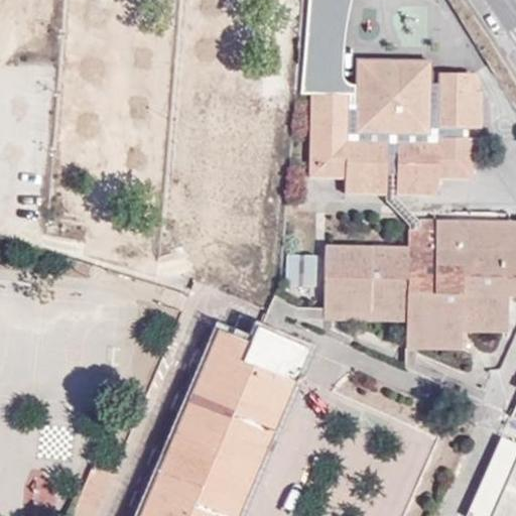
[(308,178),(345,178),(344,187),(386,187),(386,176),(394,176),(395,188),(435,188),(436,188),(435,179),(472,179),(473,157),(480,157),(480,137),(467,137),(466,127),(474,127),(475,92),(474,73),(437,73),(437,83),(430,83),(430,60),(392,95),(356,59),(356,86),(348,82),(344,75),(343,62),(344,46),(347,22),(353,0),(309,0),(302,94),(308,94),(308,178)]
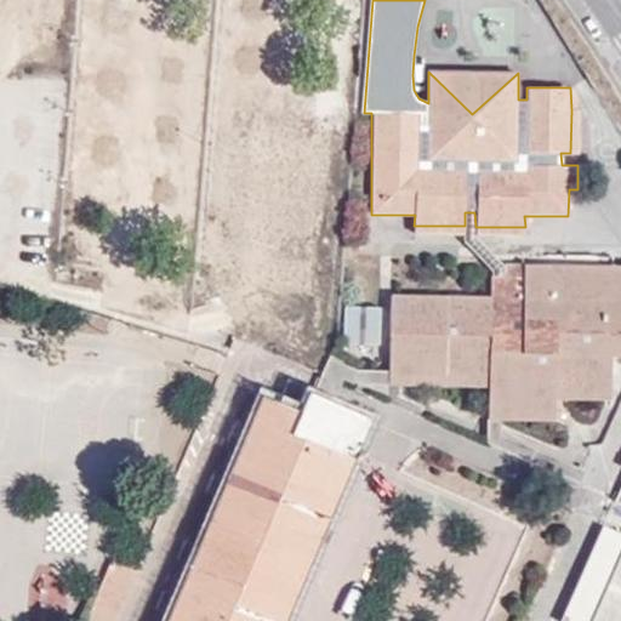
[(518,73),(428,72),(472,114),(518,73)]
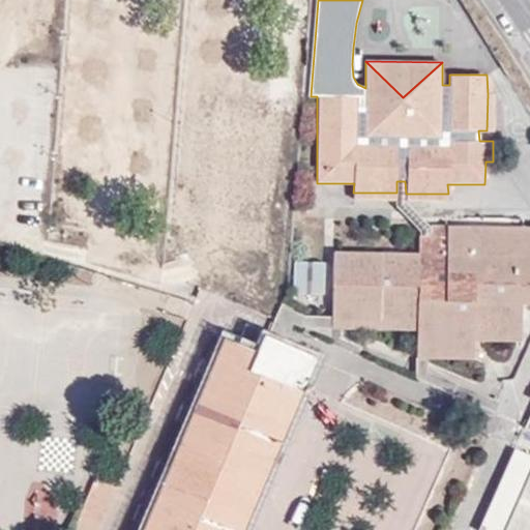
[(353,200),(448,201),(448,194),(447,194),(406,194),(405,181),(396,181),(396,193),(353,193),(353,200)]
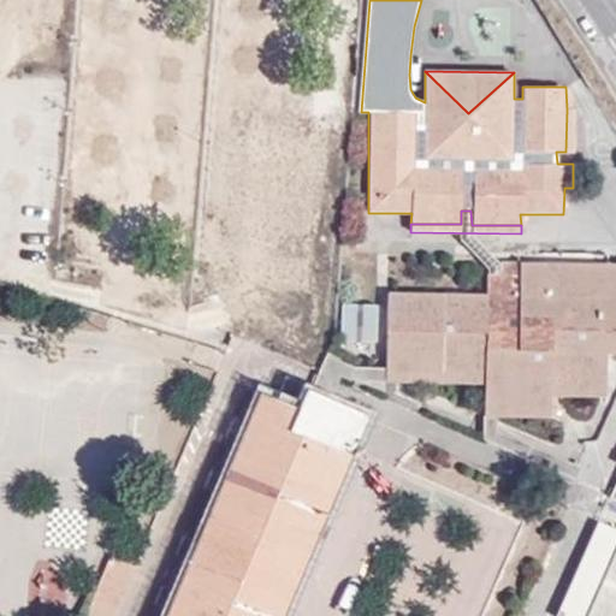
[(606,353),(608,330),(615,330),(615,262),(520,262),(520,273),(487,272),(487,294),(386,291),(385,368),(504,371),(504,406),(550,407),(551,395),(551,385),(606,386),(606,353)]
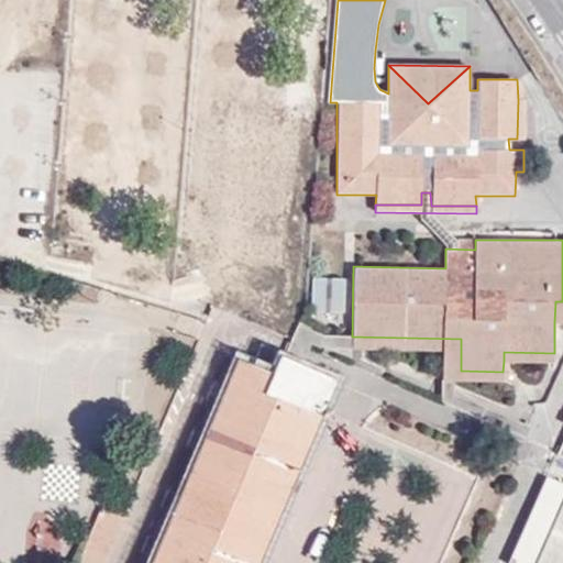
[(461,371),(461,339),(352,337),(351,349),(442,350),(442,379),(504,379),(503,372),(461,371)]
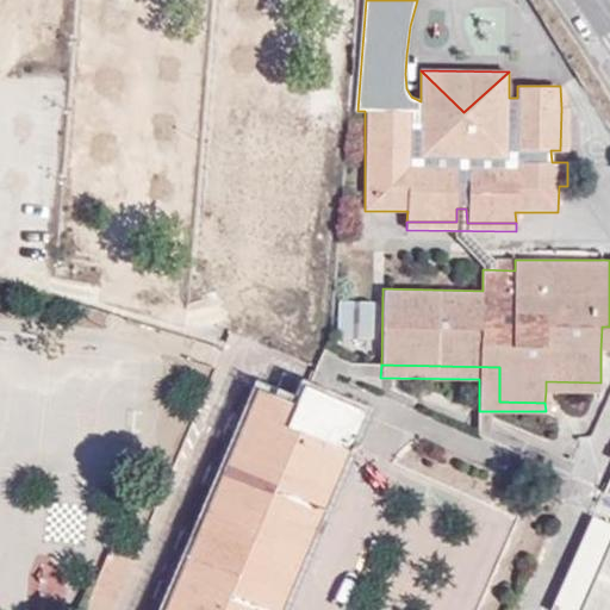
[(546,391),(601,391),(601,383),(546,381),(546,391)]
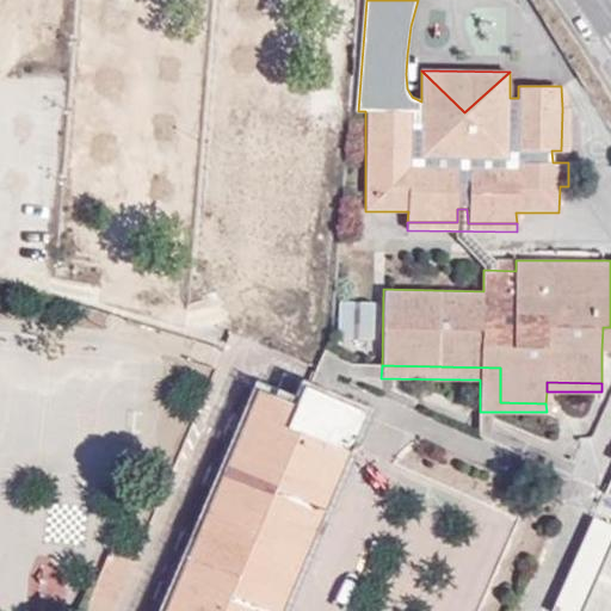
[(326,397),(304,388),(296,407),(319,417),(326,397)]
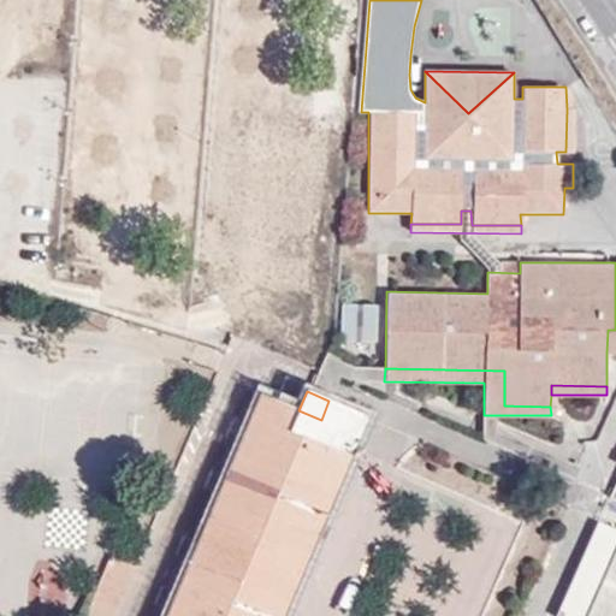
[(329,401),(321,420),(298,410),(260,394),(165,615),(273,615),(360,414),(329,401)]
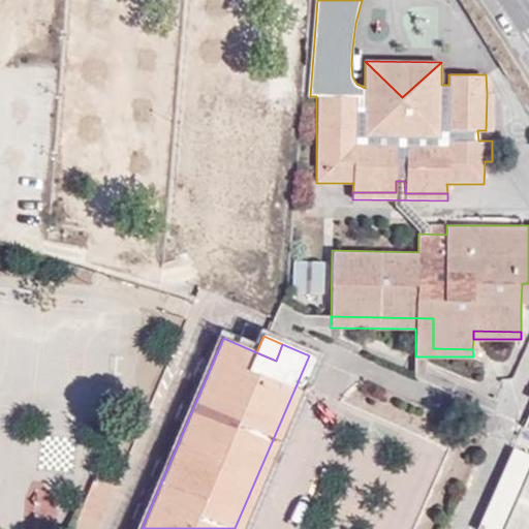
[(477,528),(503,528),(528,469),(528,454),(512,446),(477,528)]
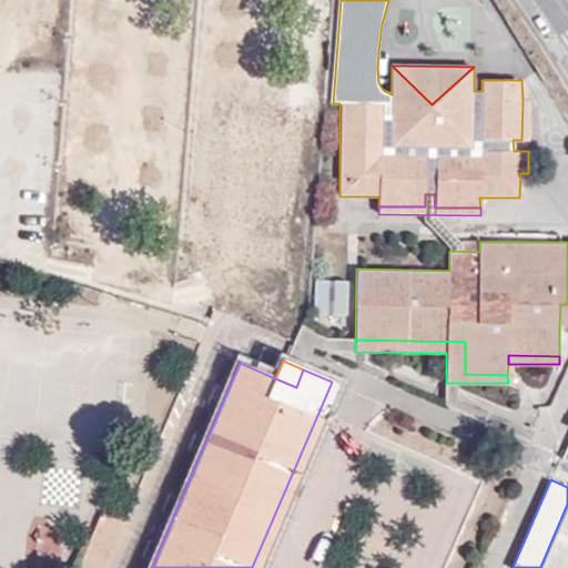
[(567,567),(567,504),(540,567),(567,567)]
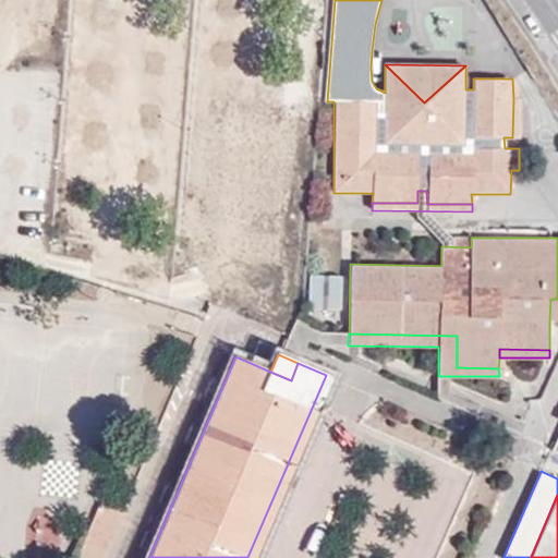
[(123,513),(100,504),(89,529),(113,538),(123,513)]
